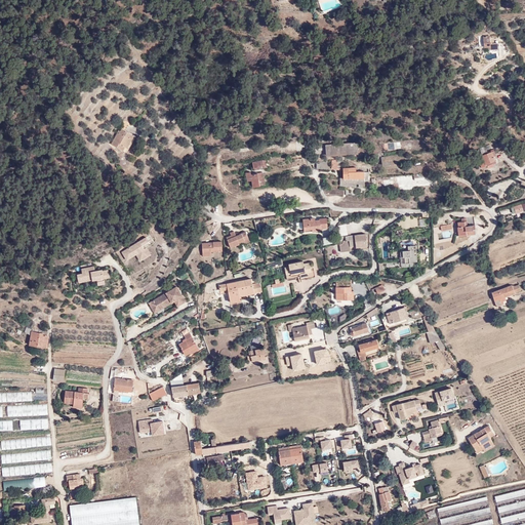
[(87,55),(80,61),(82,64),(89,59),(87,55)]
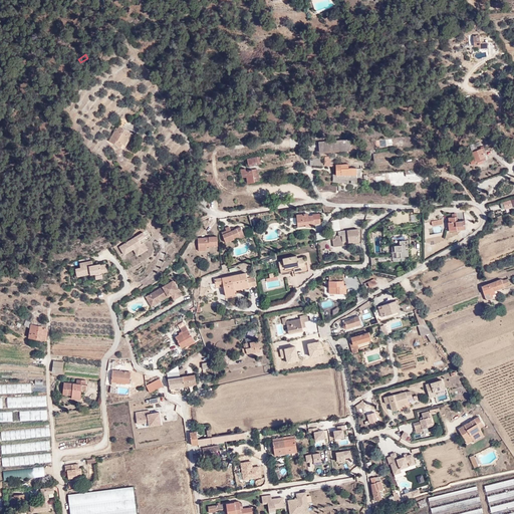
[(116,127),(110,139),(125,148),(135,132),(125,125),(129,120),(124,118),(118,129),(116,127)]
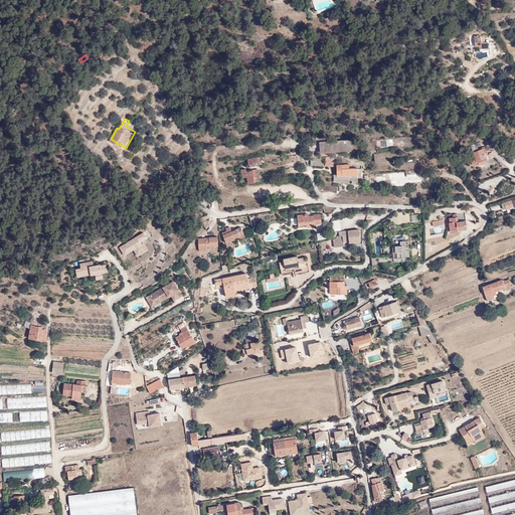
[(298,138),(278,141),(279,150),(299,148),(298,138)]
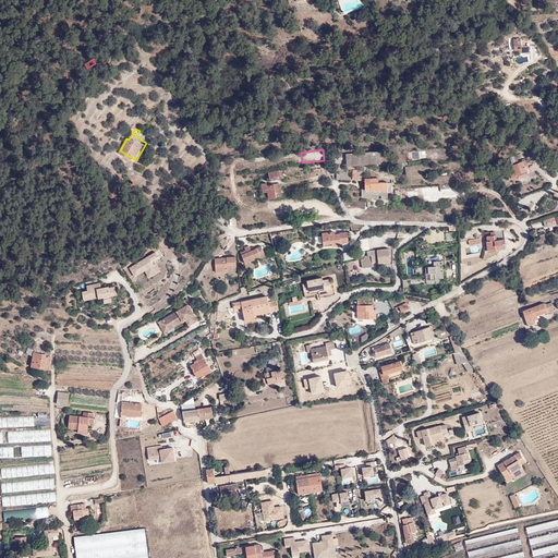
[(379,152),(346,154),(347,165),(379,162),(379,152)]
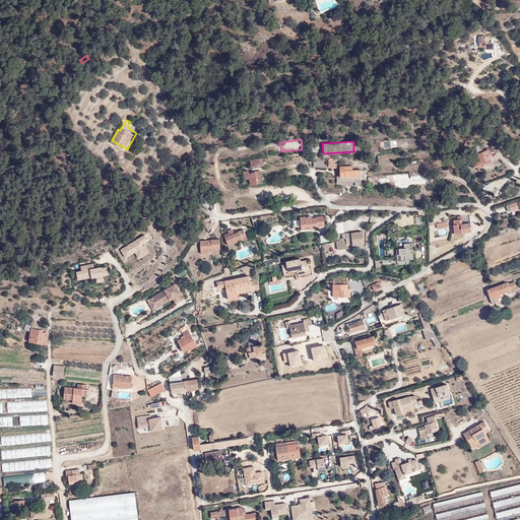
[(490,148),(481,151),(476,153),(478,158),(480,164),(481,163),(489,160),(491,159),(489,153),(491,152),(490,148)]
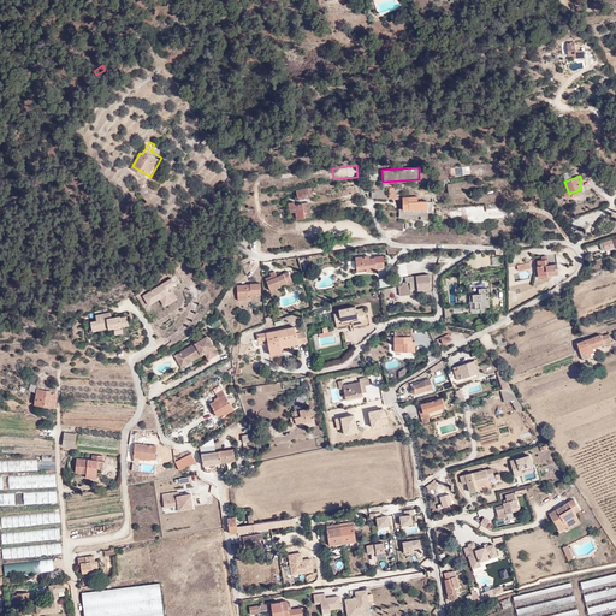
[(462,194),(457,183),(448,183),(449,195),(462,194)]
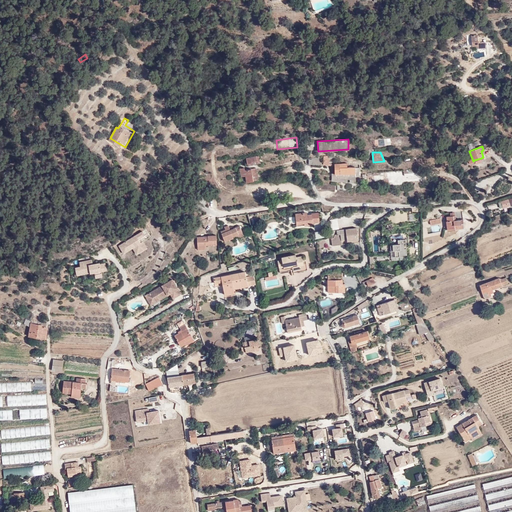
[(247,156),(248,162),(252,161),(252,160),(261,158),(260,154),(247,156)]
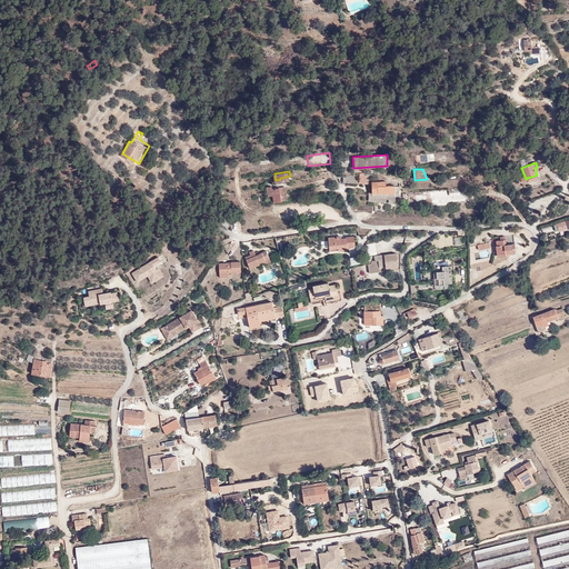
[(367,171),(360,172),(360,182),(370,183),(370,181),(366,181),(367,171)]
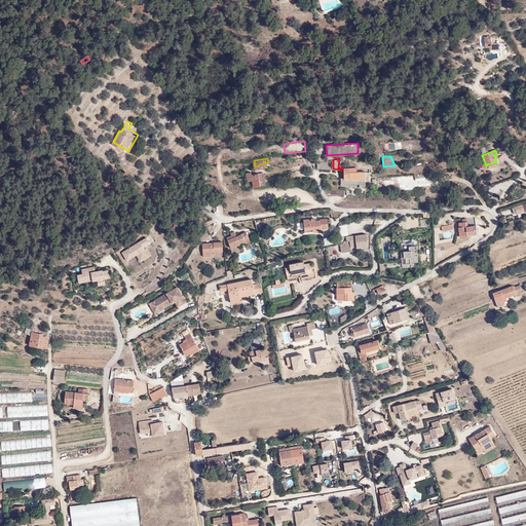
[(318,161),(318,162),(317,167),(330,168),(331,160),(318,161)]
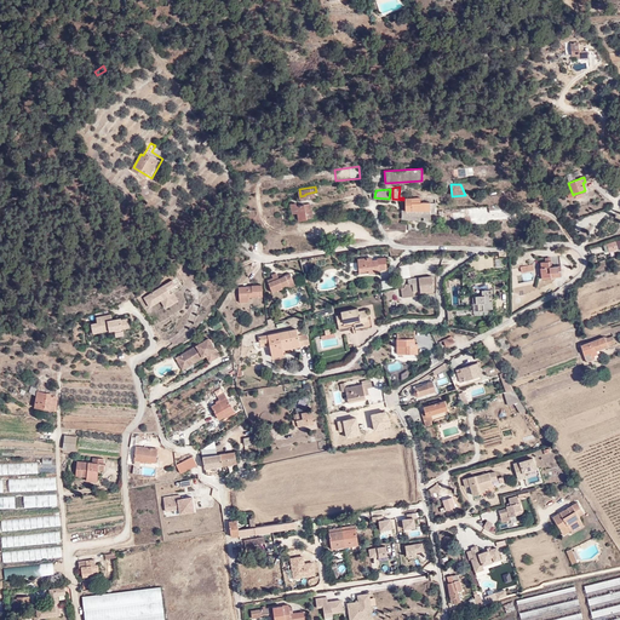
[(300,196),(302,204),(305,202),(304,199),(316,196),(316,191),(305,194),(305,195),(300,196)]
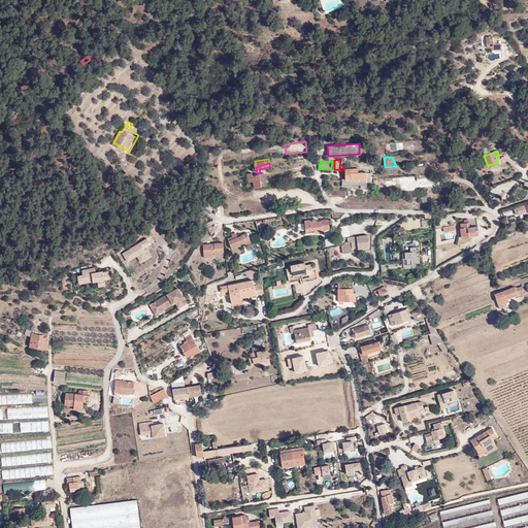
[(359,166),(344,168),(344,177),(342,177),(342,183),(342,186),(359,187),(359,184),(361,184),(361,187),(367,188),(368,180),(371,180),(371,172),(359,172),(359,166)]
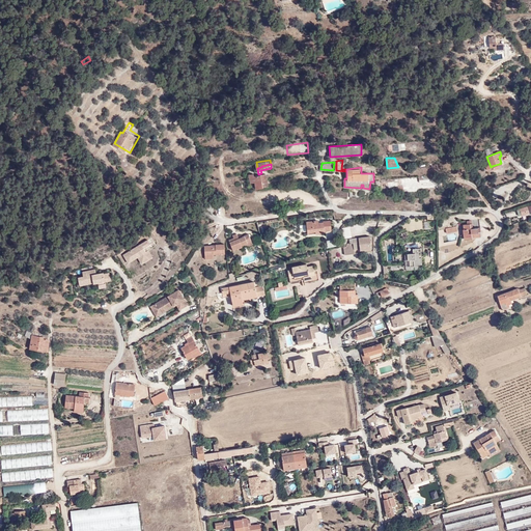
[(269,185),(267,172),(261,173),(258,174),(254,174),(254,172),(249,173),(251,182),(255,180),(256,188),(269,185)]
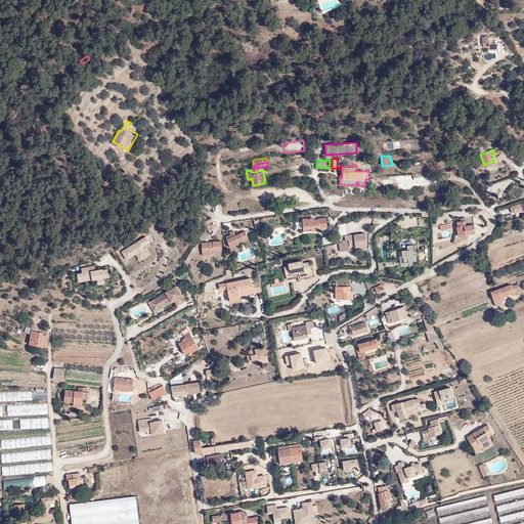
[(523,204),(523,202),(509,207),(511,213),(515,213),(523,210),(523,204)]
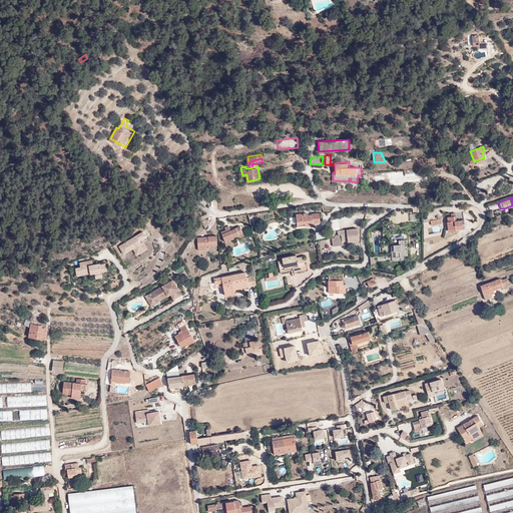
[(309,212),(297,212),(297,225),(315,225),(314,222),(321,222),(320,213),(310,213),(309,212)]
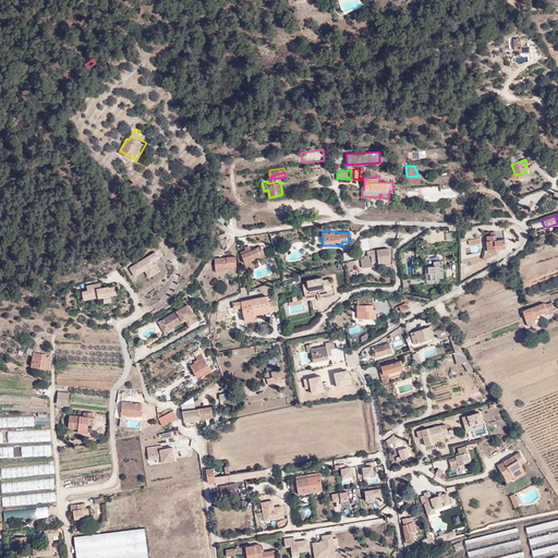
[(494,232),(488,232),(484,233),(485,239),(486,247),(494,246),(494,249),(504,247),(502,242),(505,242),(504,237),(495,238),(494,232)]
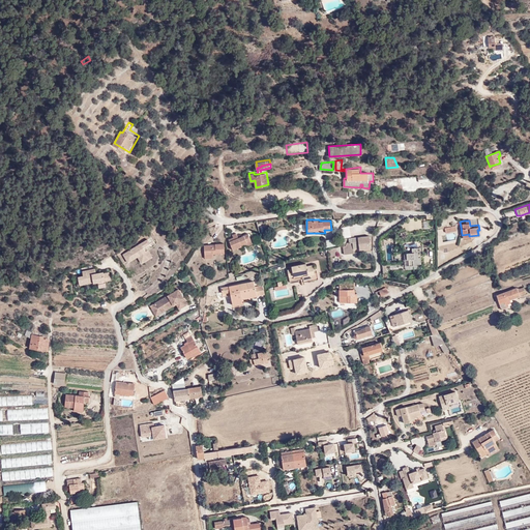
[(174,222),(169,230),(174,234),(179,225),(174,222)]
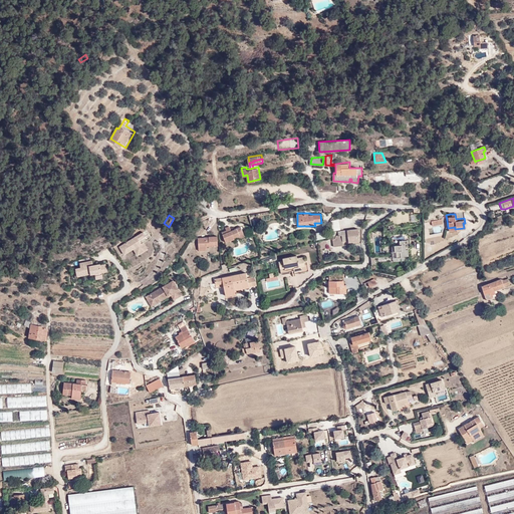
[(222,231),(226,241),(234,238),(241,235),(241,236),(245,234),(241,225),(232,229),(230,225),(226,227),(227,229),(222,231)]
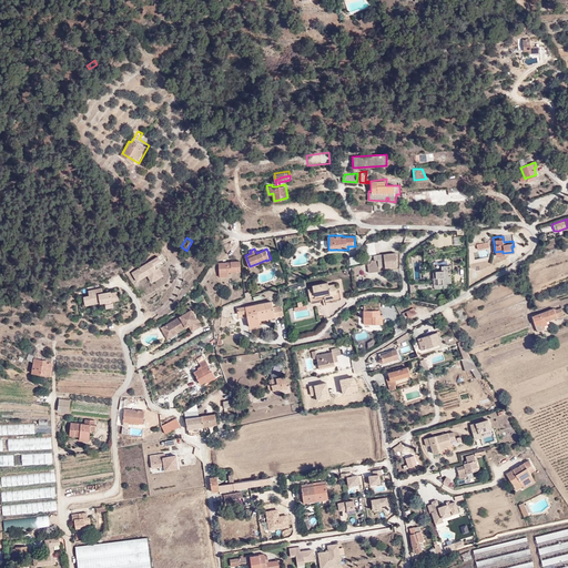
[(385,267),(396,266),(395,253),(373,255),(373,261),(371,261),(371,264),(372,272),(377,272),(377,267),(384,266),(384,267),(385,267)]
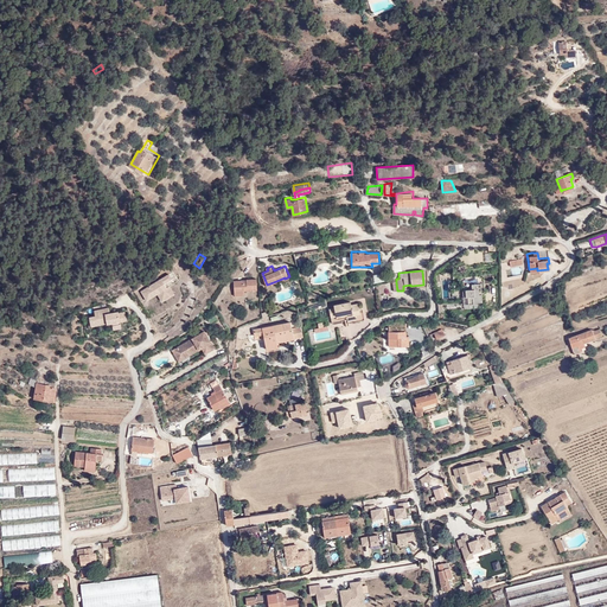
[(170,273),(142,289),(147,299),(158,292),(163,299),(174,292),(170,285),(167,286),(165,282),(172,278),(170,273)]
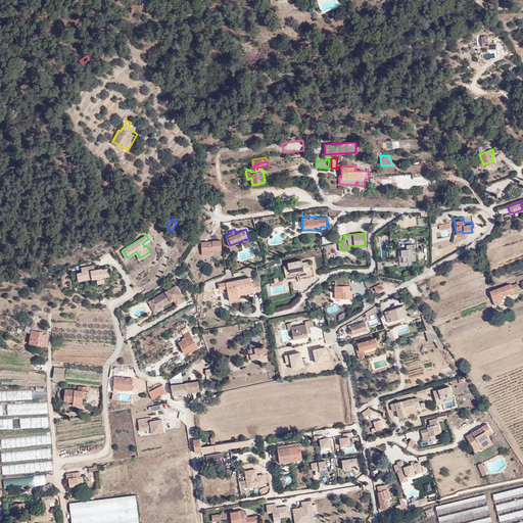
[(197,250),(204,250),(205,248),(216,248),(216,240),(207,240),(207,241),(196,241),(197,250)]
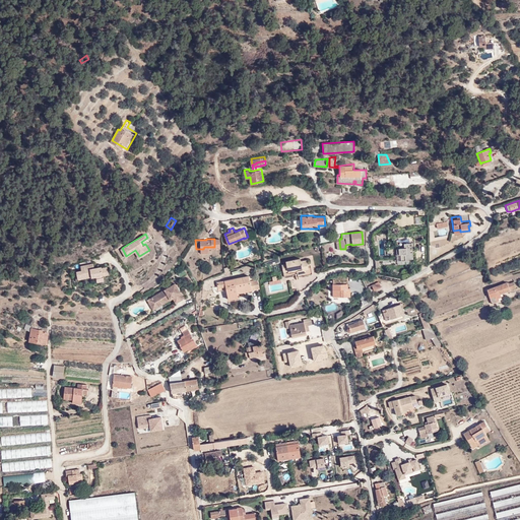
[(405,247),(398,248),(398,255),(398,259),(410,258),(410,259),(414,259),(414,252),(412,252),(411,248),(412,248),(412,245),(411,245),(411,244),(405,244),(405,247)]
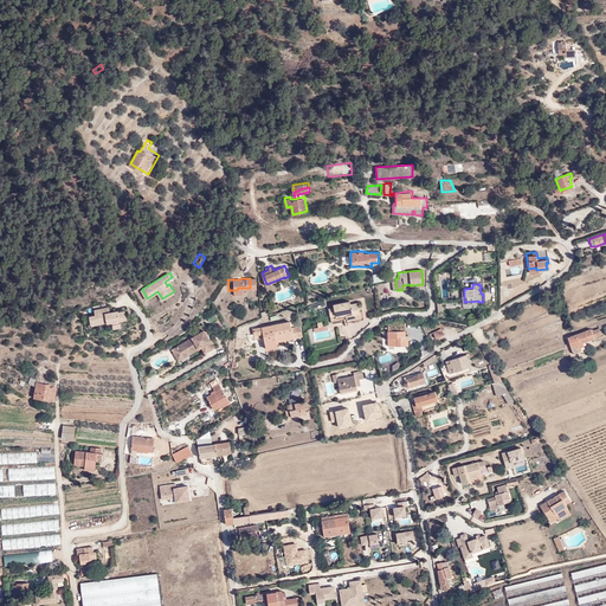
[(354,316),(355,321),(366,317),(365,309),(361,310),(360,302),(353,303),(352,300),(334,304),(335,308),(329,309),(334,322),(348,318),(354,316)]
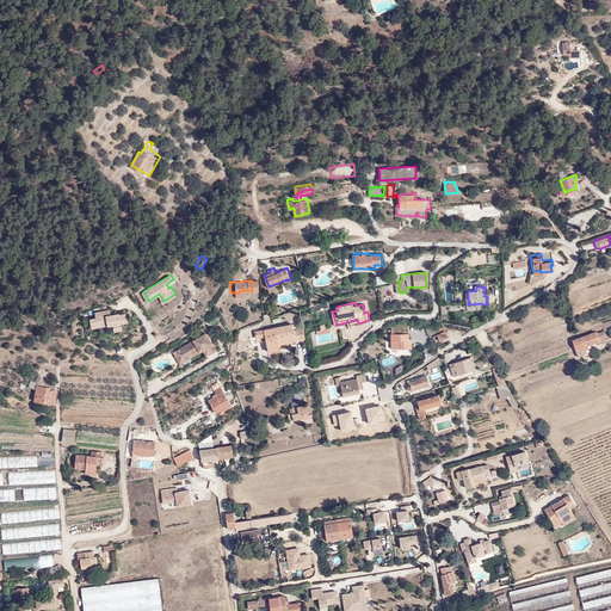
[(111,314),(110,308),(96,312),(97,316),(91,318),(92,327),(109,323),(109,325),(113,323),(115,326),(122,323),(122,322),(128,320),(127,312),(119,314),(119,312),(111,314)]
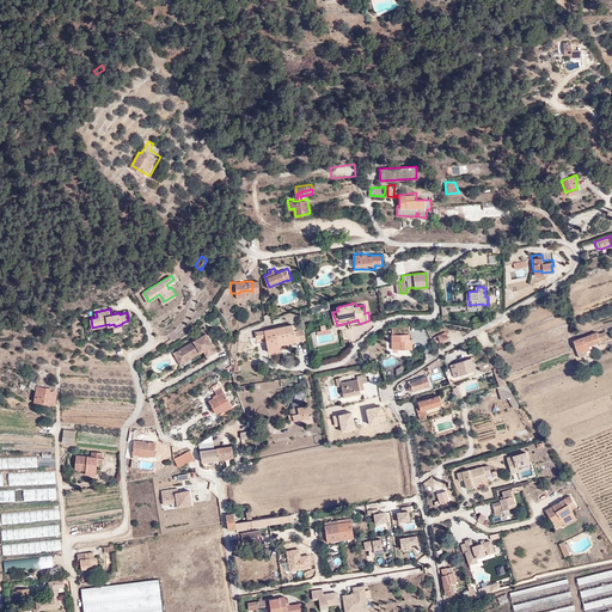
[(293,323),(255,330),(256,338),(265,336),(269,352),(281,349),(281,344),(305,338),(303,328),(294,329),(293,323)]
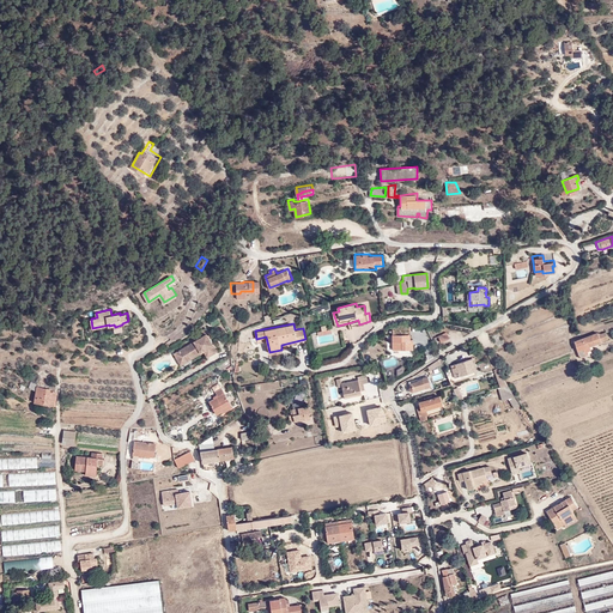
[(596,334),(574,340),(578,357),(586,354),(584,351),(589,350),(588,345),(607,339),(605,332),(596,334)]
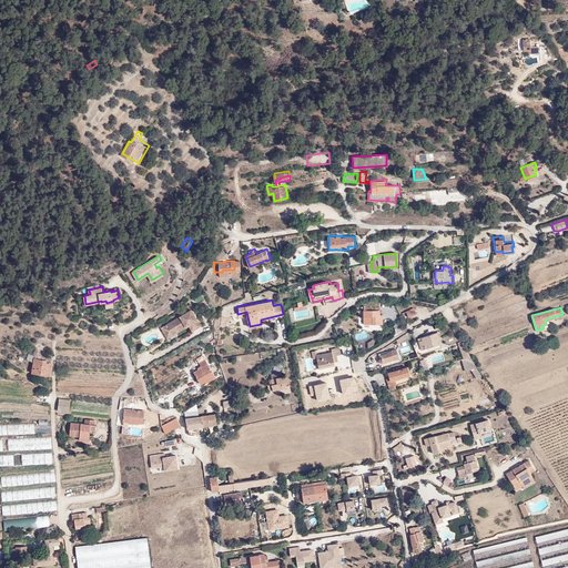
[(193,310),(164,328),(170,338),(191,326),(194,332),(203,326),(193,310)]
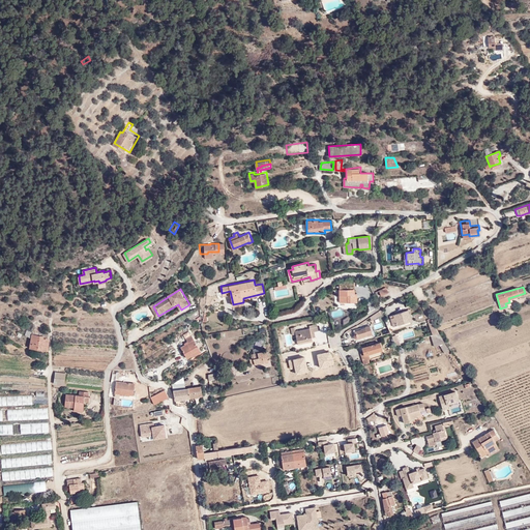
[(354,290),(339,290),(339,295),(344,296),(344,300),(347,300),(347,302),(356,302),(356,295),(352,295),(352,292),(354,292),(354,290)]
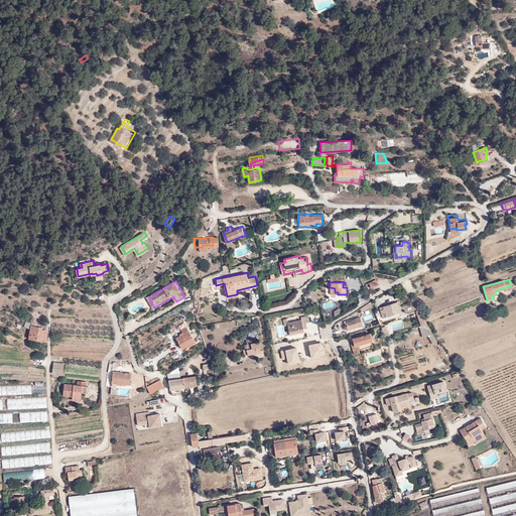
[(363,313),(371,306),(369,302),(369,301),(360,308),(363,313)]
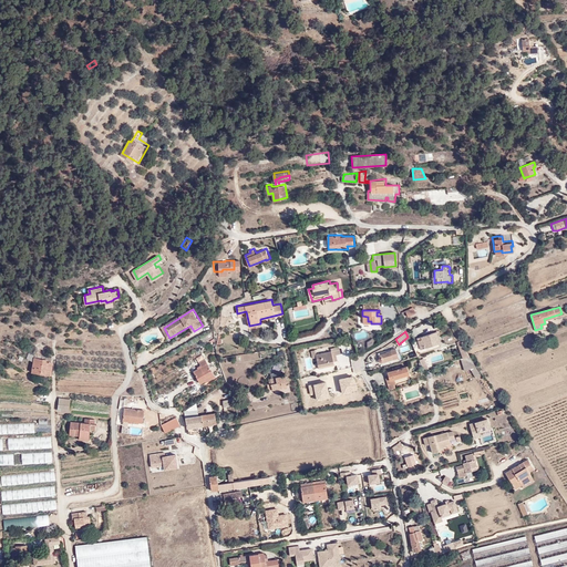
[(436,331),(416,337),(420,348),(439,342),(436,331)]
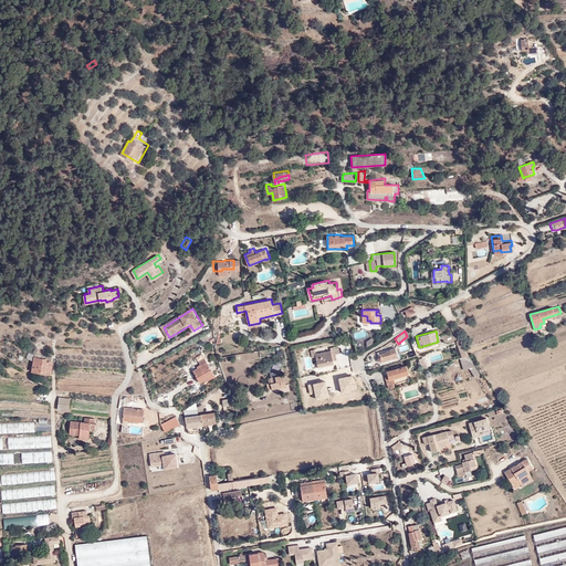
[(463,348),(458,341),(454,342),(462,358),(469,356),(463,348)]
